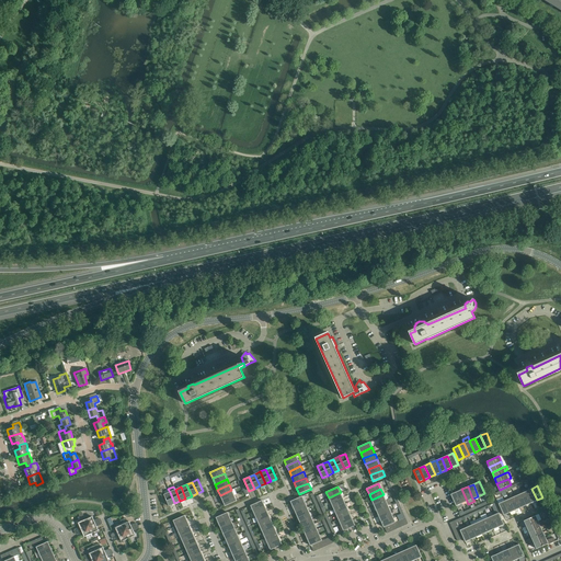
[(456,492),(461,503),(467,501),(461,489),(456,492)]
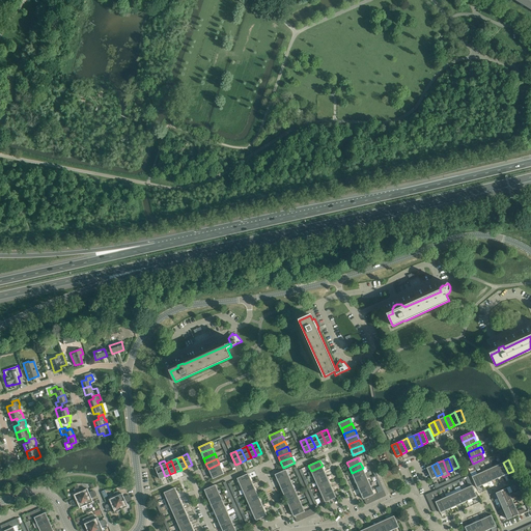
[(498,465),(503,476),(508,473),(503,463),(498,465)]
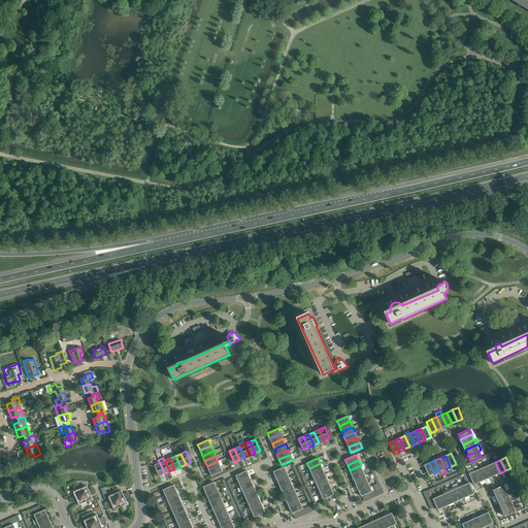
[(218,461),(207,466),(209,471),(221,466),(218,461)]
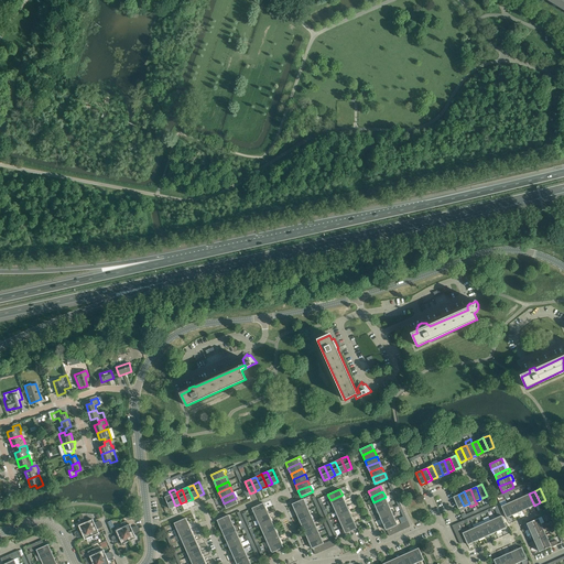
[(523,496),(529,508),(534,506),(529,494),(523,496)]
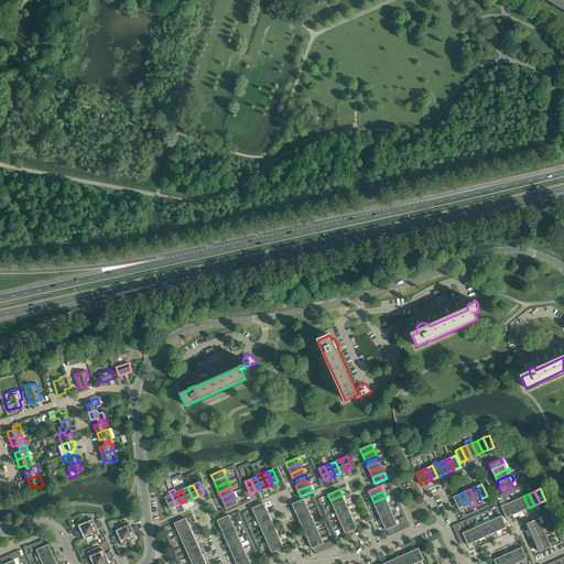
[(164,497),(170,509),(175,506),(171,495),(164,497)]
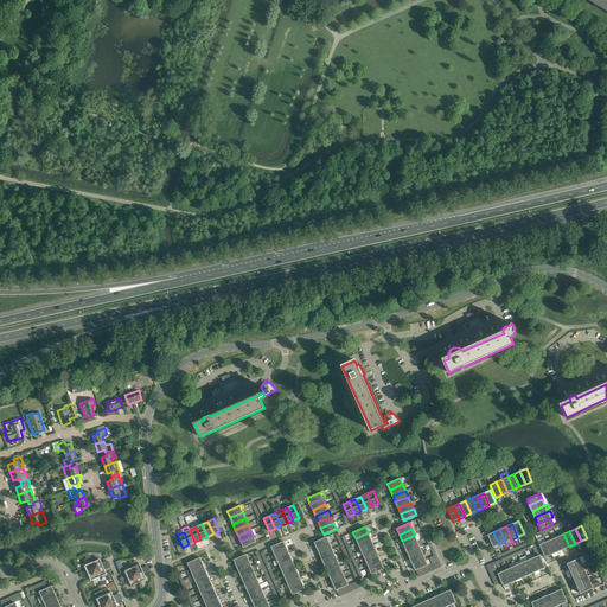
[(356,538),(352,540),(353,543),(357,542),(358,544),(371,538),(369,532),(356,538)]
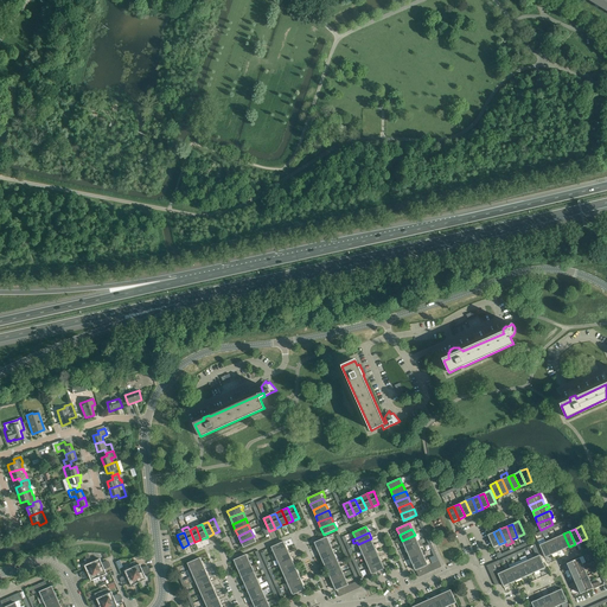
[(493,532),(487,535),(493,548),(494,550),(500,548),(499,544),(493,532)]
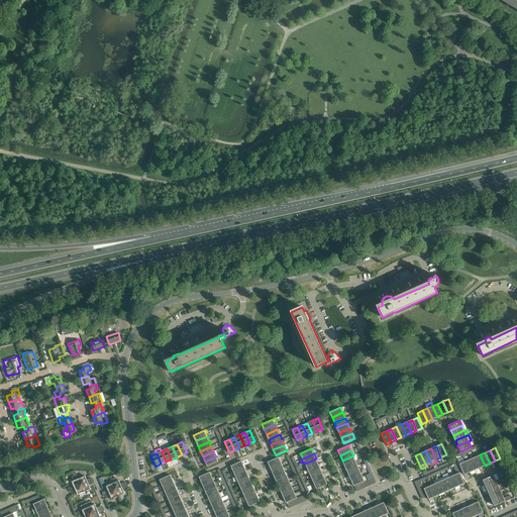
[(475,457),(480,468),(485,466),(480,454),(475,457)]
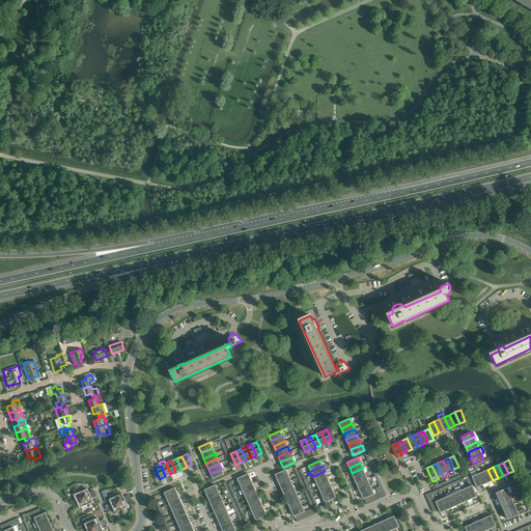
[(363,468),(352,473),(354,478),(365,473),(363,468)]
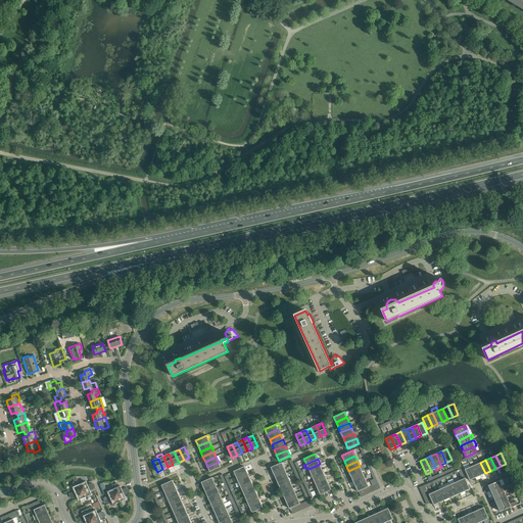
[(219,462),(207,467),(209,472),(221,467),(219,462)]
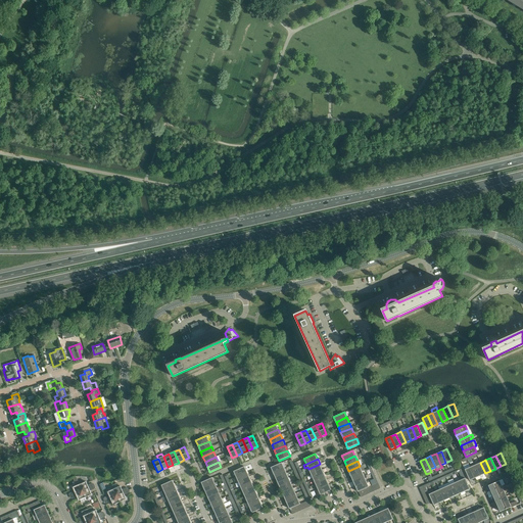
[(271,467),(273,473),(284,468),(282,463),(271,467)]
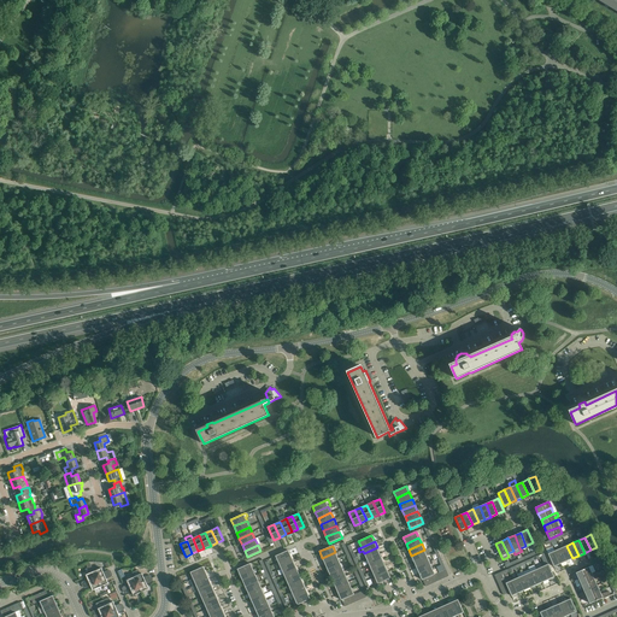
[(559,546),(553,548),(554,551),(560,564),(566,562),(560,548),(559,546)]
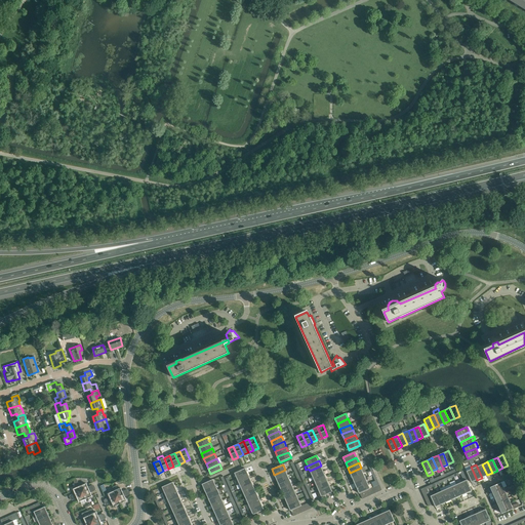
[(477,467),(482,478),(487,475),(482,465),(477,467)]
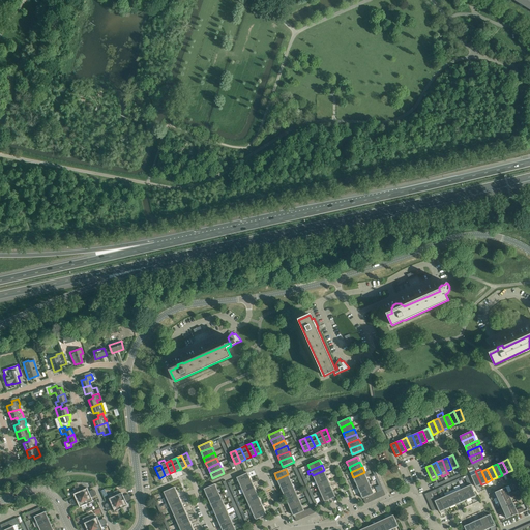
[(315,480),(326,475),(324,470),(313,475),(315,480)]
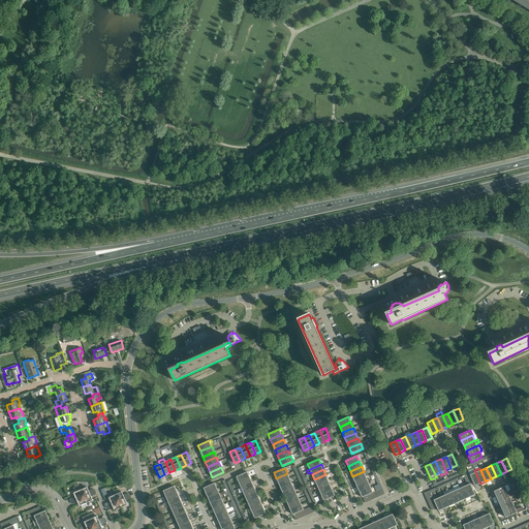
[(237,476),(239,481),(250,477),(247,471),(237,476)]
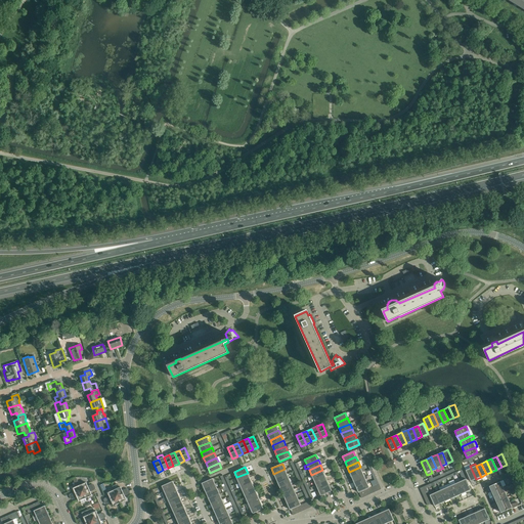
[(362,472),(360,467),(349,472),(351,477),(362,472)]
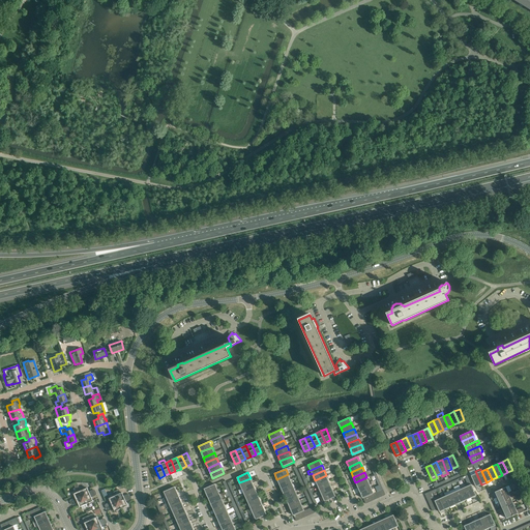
[(471,475),(476,487),(481,484),(476,473),(471,475)]
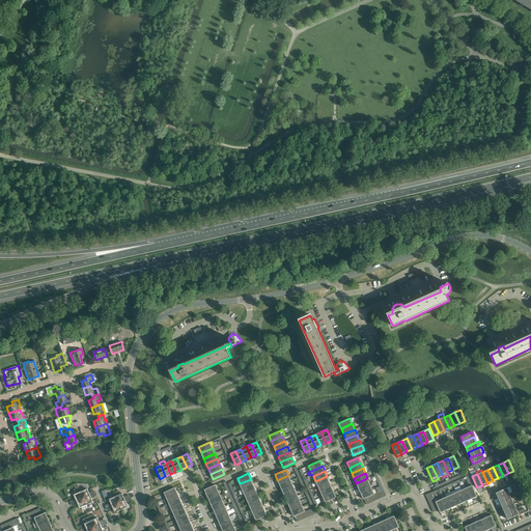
[(290,480),(288,475),(277,480),(279,485),(290,480)]
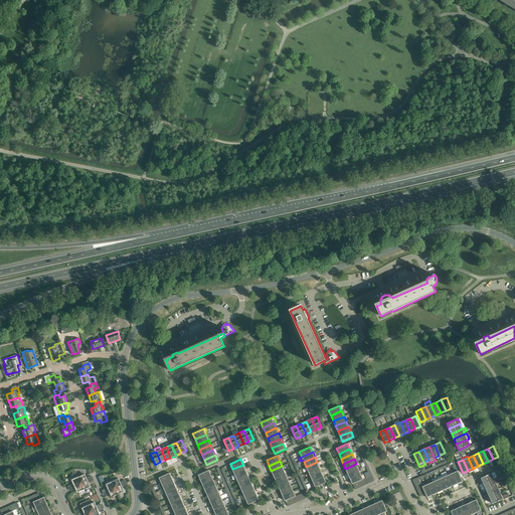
[(309,472),(319,467),(317,462),(306,467),(309,472)]
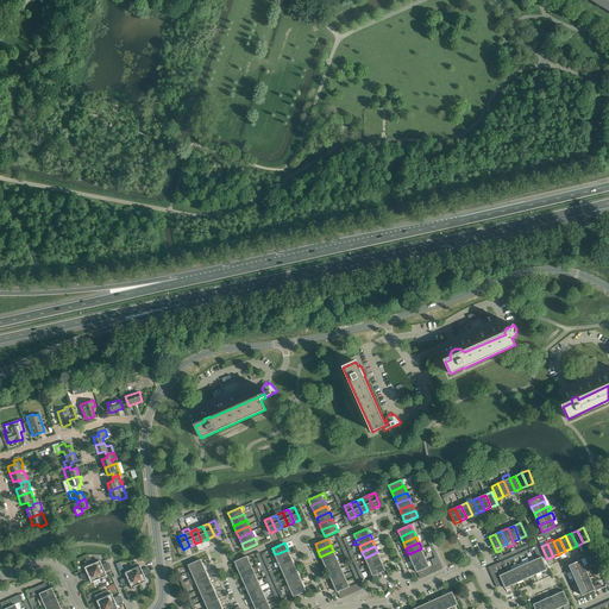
[(421,548),(408,554),(412,560),(424,554),(421,548)]
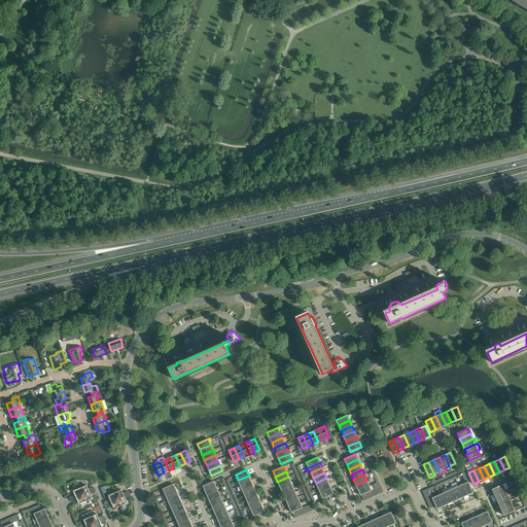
[(238,480),(240,485),(251,480),(249,476),(238,480)]
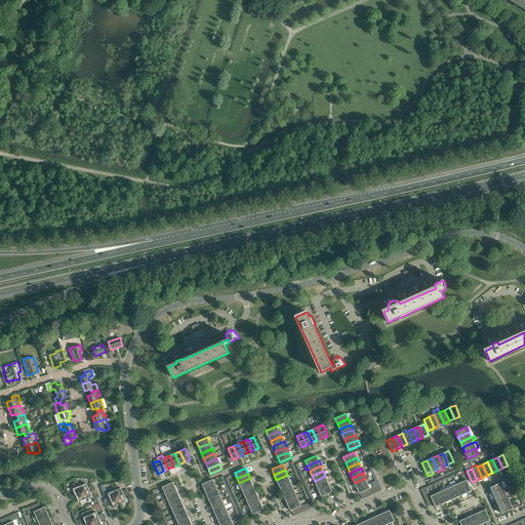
[(276,480),(279,485),(289,480),(287,475),(276,480)]
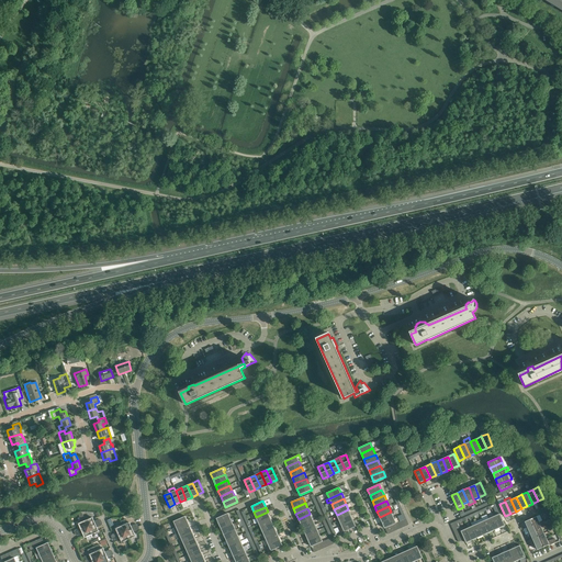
[(339,520),(351,515),(348,509),(337,515),(339,520)]
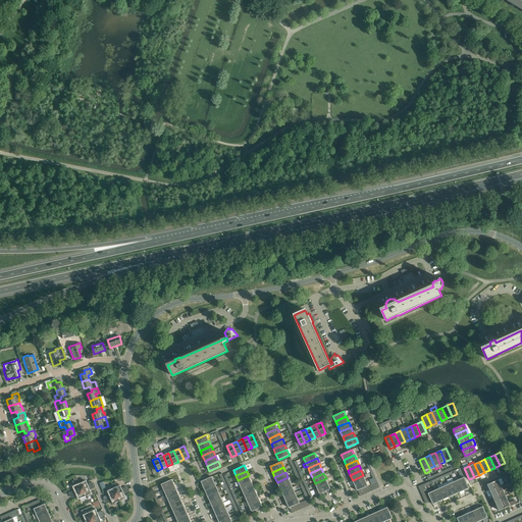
[(463,474),(458,477),(459,479),(464,490),(469,487),(468,486),(467,483),(464,477),(463,474)]
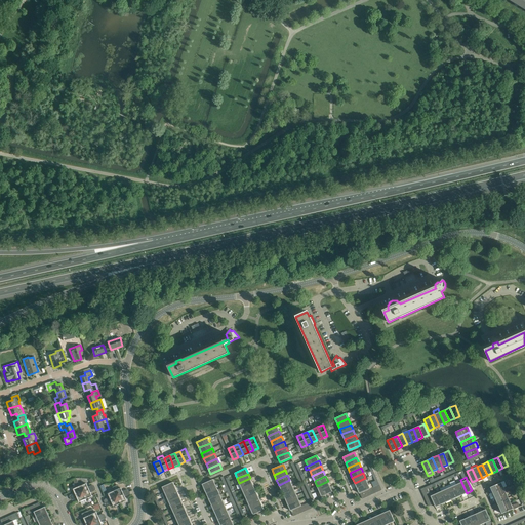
[(239,483),(241,488),(252,484),(250,478),(239,483)]
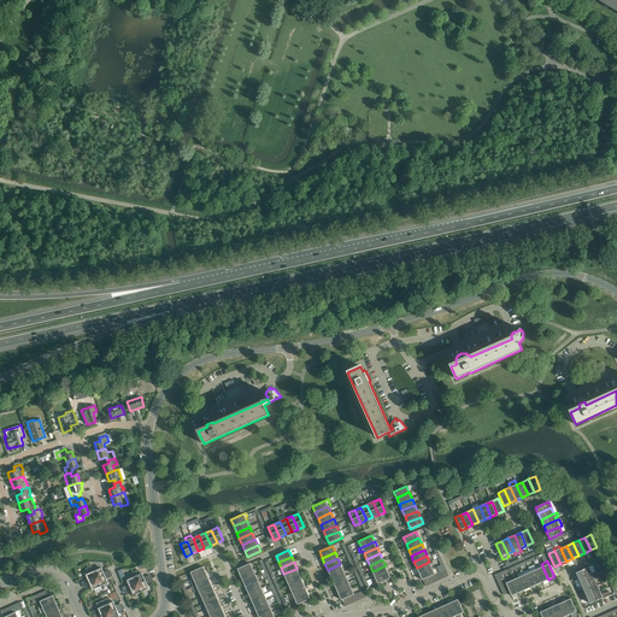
[(433,568),(429,562),(417,568),(419,574),(433,568)]
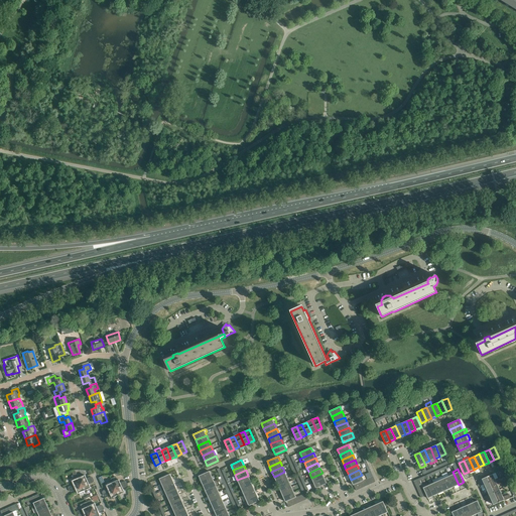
[(210,471),(199,476),(201,481),(212,476),(210,471)]
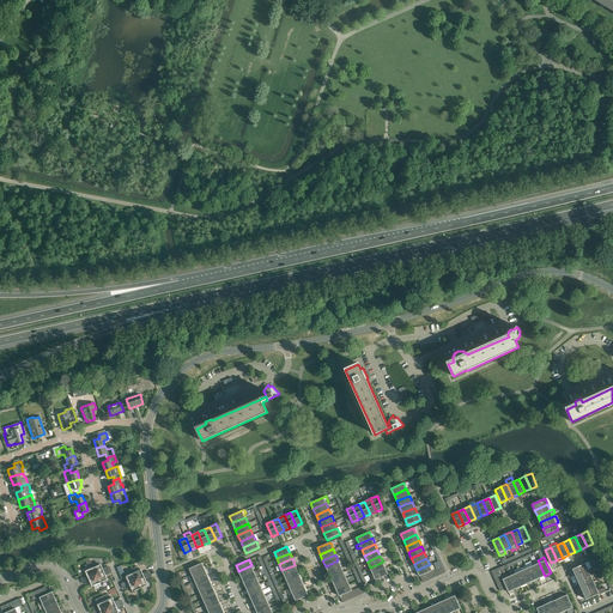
[(341,566),(338,560),(326,566),(328,572),(341,566)]
